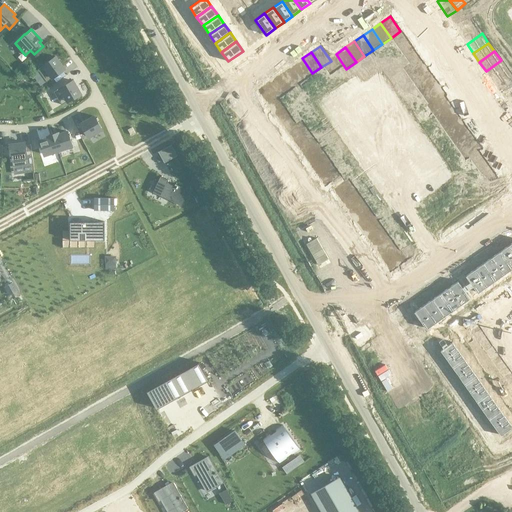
[(44,65),(38,69),(46,81),(52,77),(56,82),(65,75),(62,70),(64,68),(56,56),(49,61),(48,61),(44,64),(44,65)]
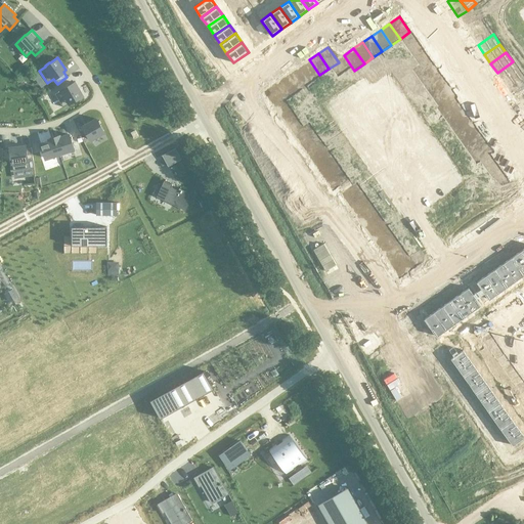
[(309,59),(300,67),(311,82),(319,75),(309,59)]
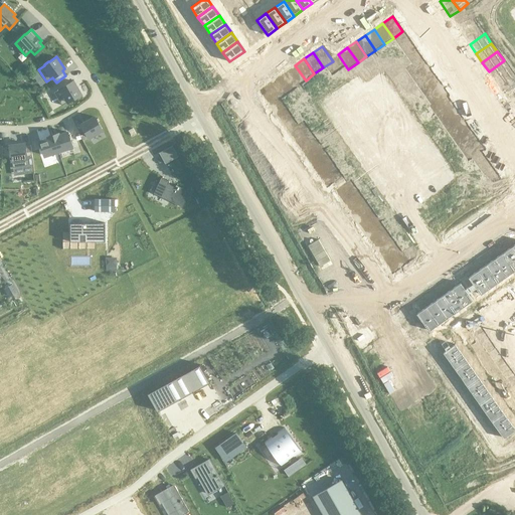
[(421,58),(406,68),(413,78),(428,67),(421,58)]
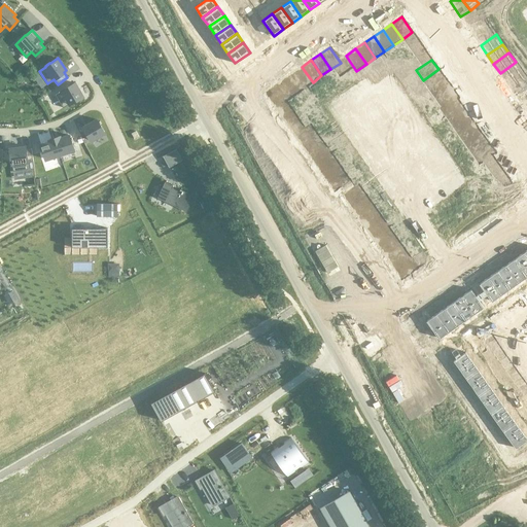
[(516,62),(500,73),(506,82),(522,71),(516,62)]
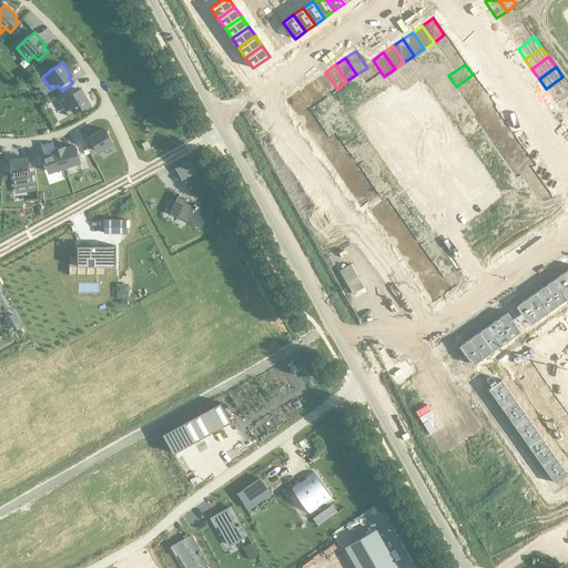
[(325,72),(315,79),(327,95),(337,89),(325,72)]
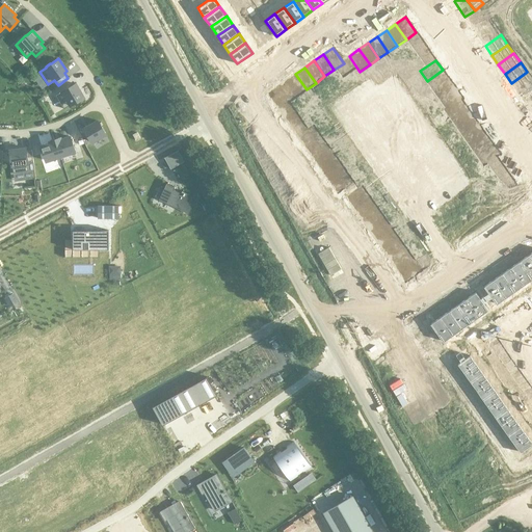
[(443,70),(427,81),(433,89),(449,79),(443,70)]
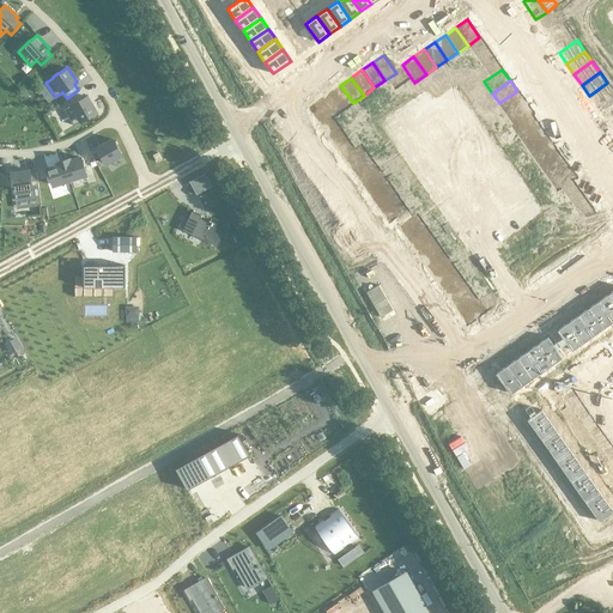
[(612,91),(607,83),(589,96),(596,107),(612,95),(612,91)]
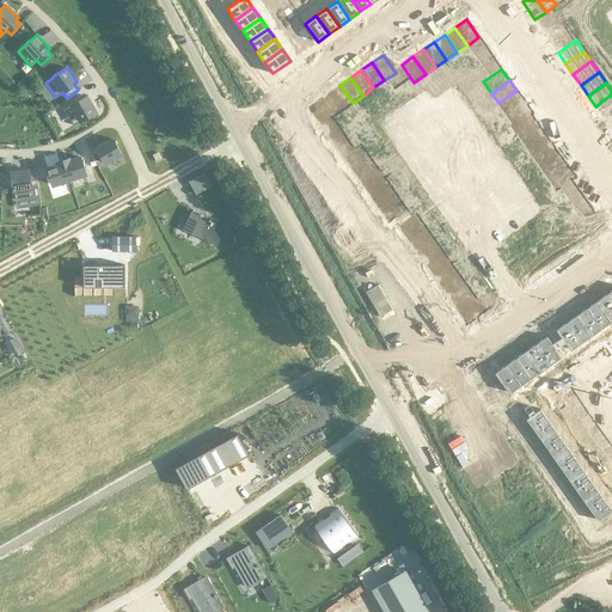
[(340,85),(329,92),(342,110),(353,103),(340,85)]
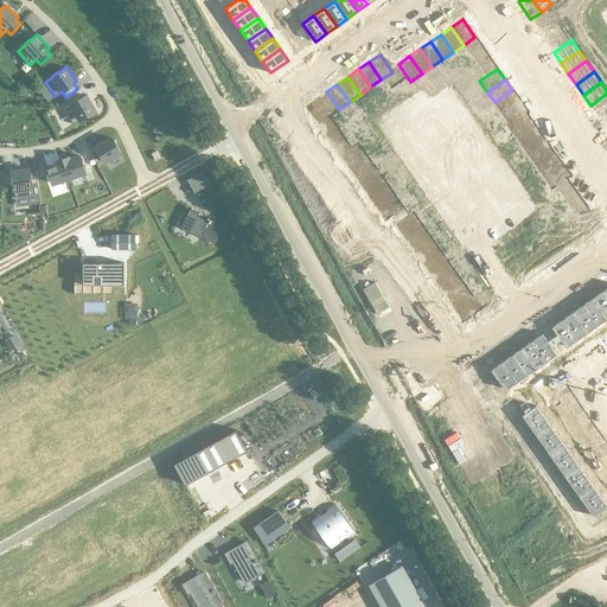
[(512,90),(494,102),(502,113),(519,101),(512,90)]
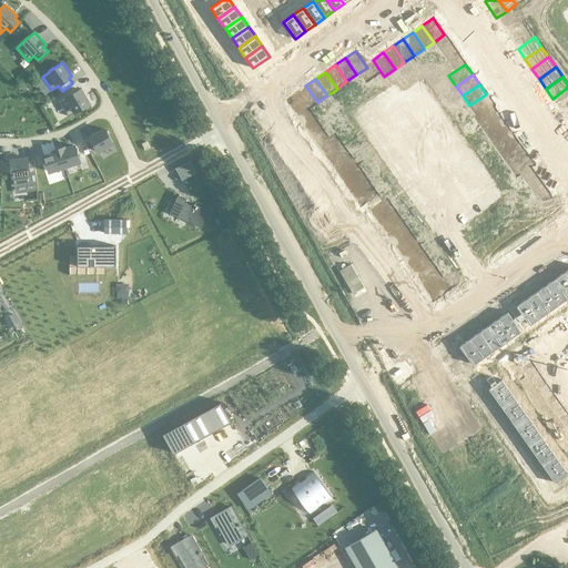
[(305,85),(296,92),(307,109),(317,102),(305,85)]
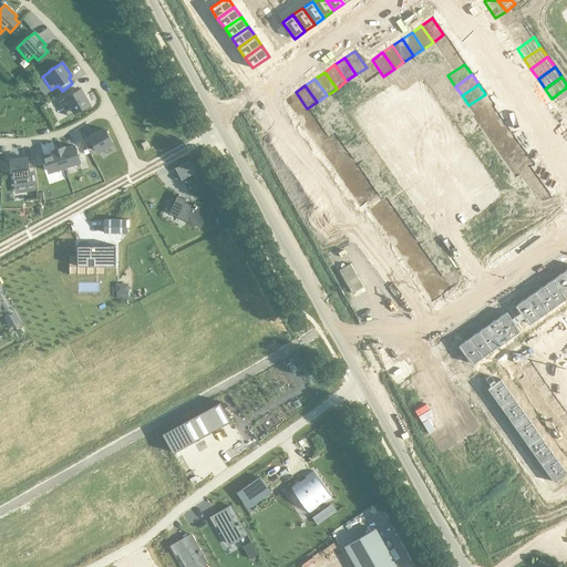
[(60,102),(68,115),(75,112),(81,109),(89,103),(81,89),(60,102)]
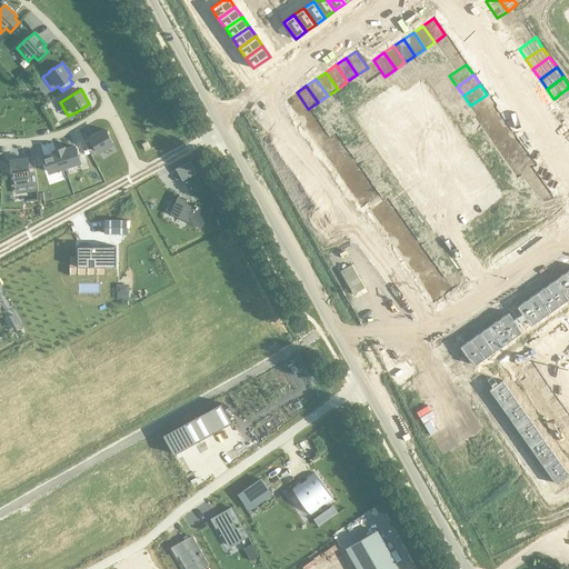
[(297,92),(286,100),(298,117),(308,109),(297,92)]
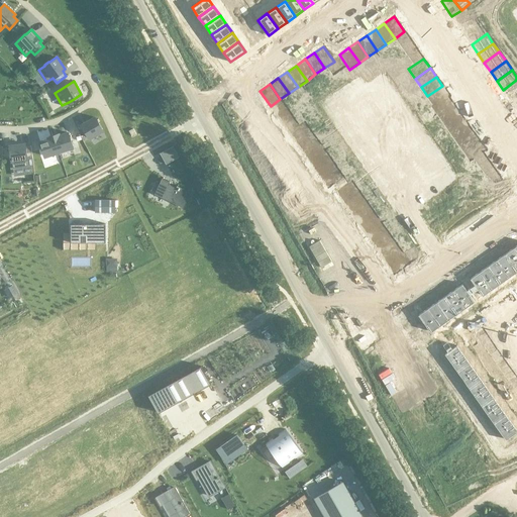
[(442,86),(427,96),(433,105),(434,105),(447,96),(449,95),(442,86)]
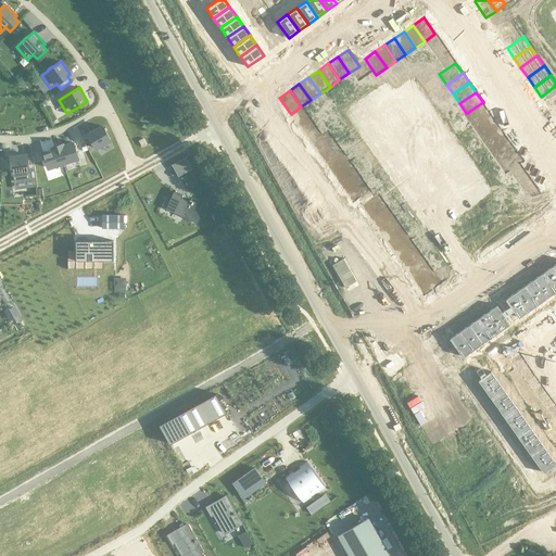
[(466,113),(464,114),(471,124),(488,113),(481,103),(467,113),(466,113)]
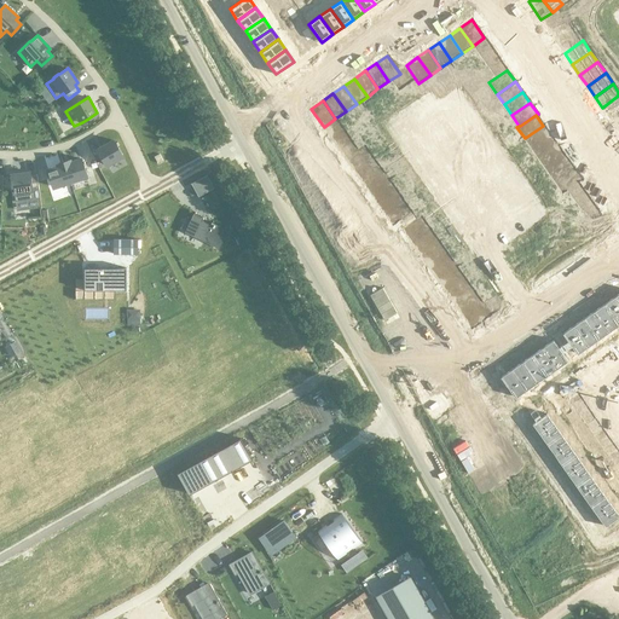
[(543,126),(525,138),(532,149),(550,136),(543,126)]
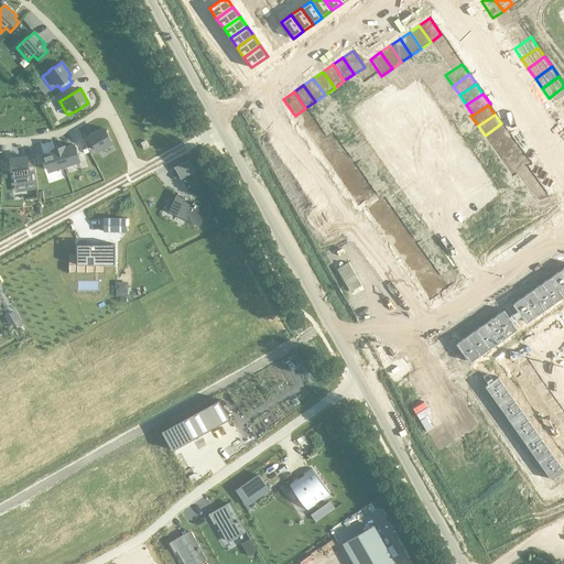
[(501,123),(485,136),(492,145),(509,133),(501,123)]
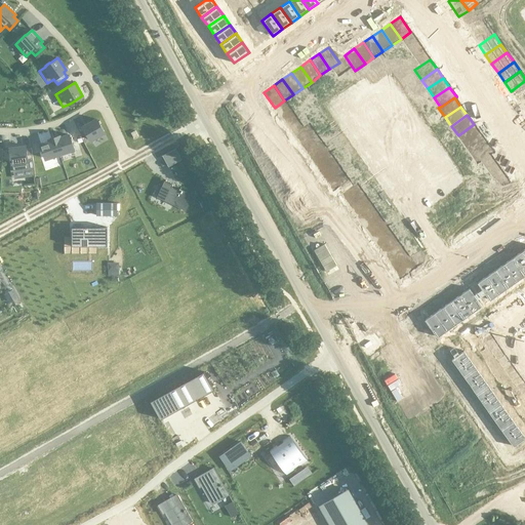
[(83,126),(91,139),(105,132),(104,131),(104,130),(101,125),(96,119),(83,126)]
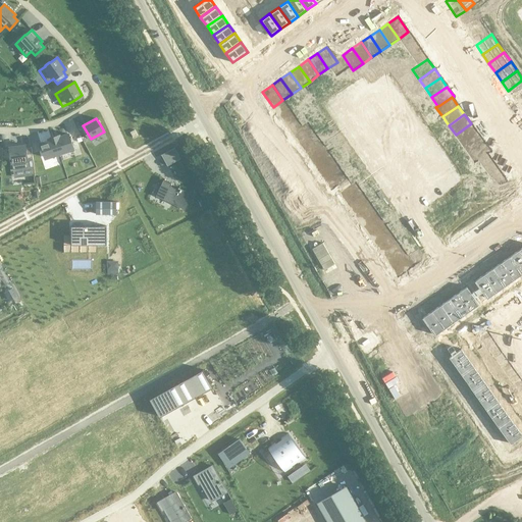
[(308,123),(293,134),(299,144),(314,133),(308,123)]
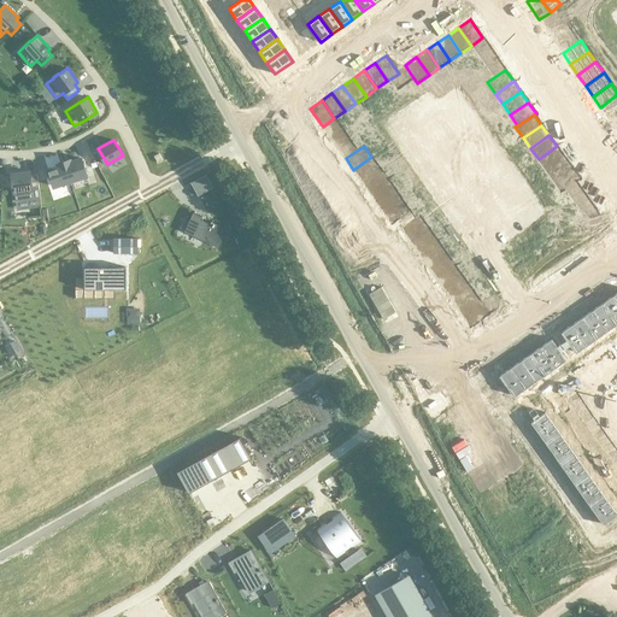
[(557,146),(539,159),(546,170),(564,157),(557,146)]
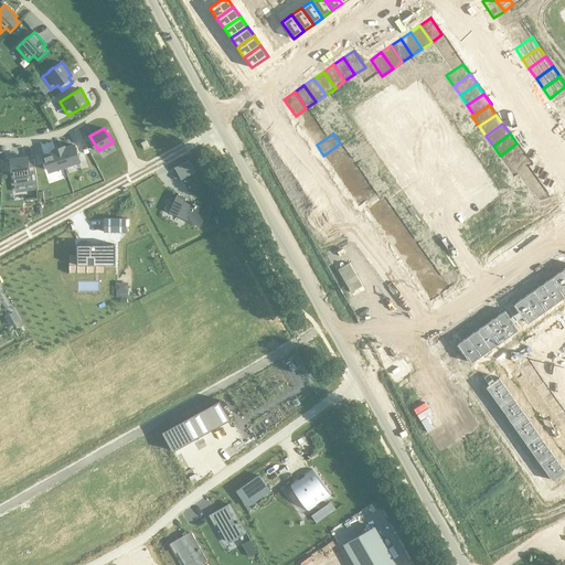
[(340,144),(323,156),(330,166),(347,153),(340,144)]
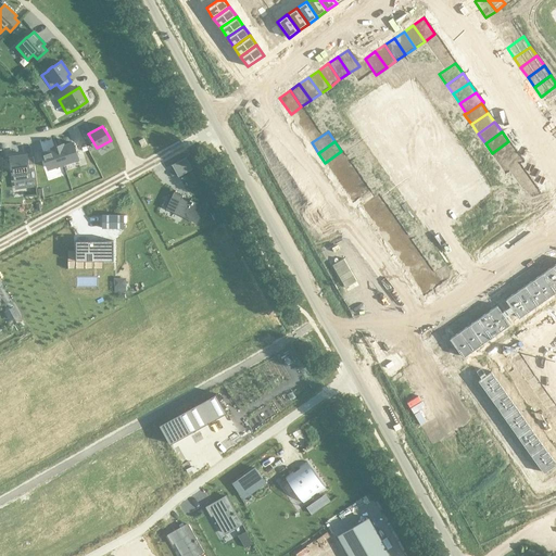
[(508,141),(492,153),(498,162),(515,151),(508,141)]
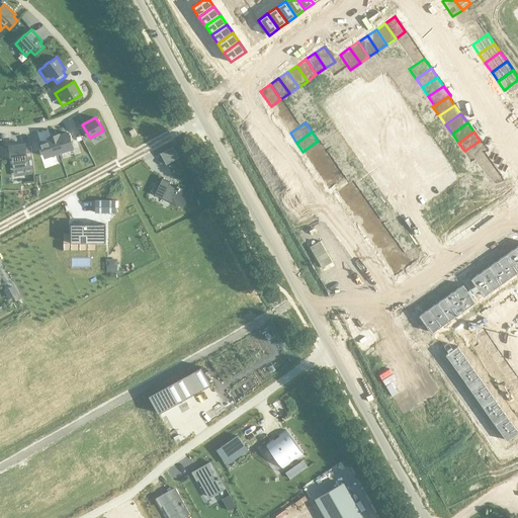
[(54,136),(59,152),(73,147),(72,146),(73,146),(71,140),(68,133),(60,136),(59,134),(54,136)]
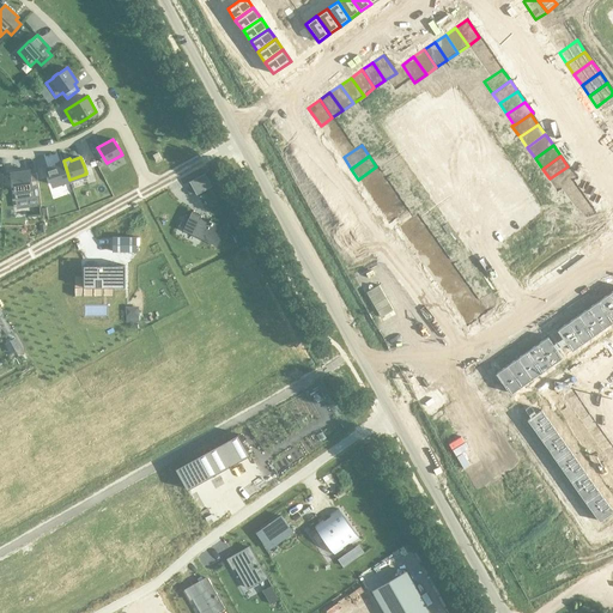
[(53,183),(54,184),(70,180),(64,161),(58,163),(58,164),(48,168),(50,177),(53,183)]
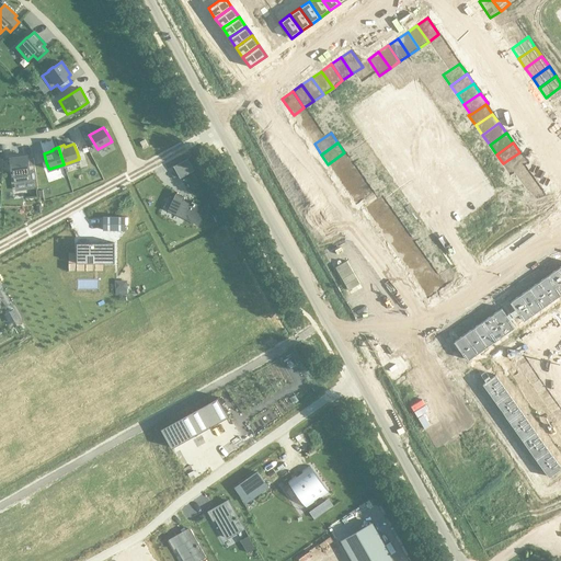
[(344,152),(328,164),(335,173),(352,162),(344,152)]
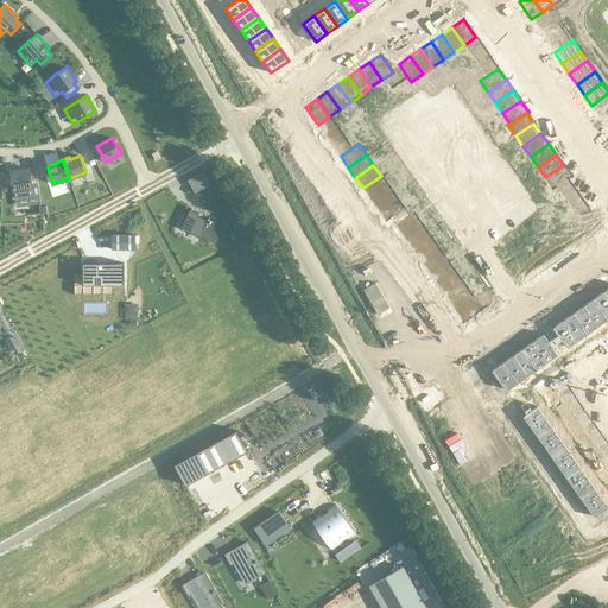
[(563,165),(545,177),(553,189),(571,176),(563,165)]
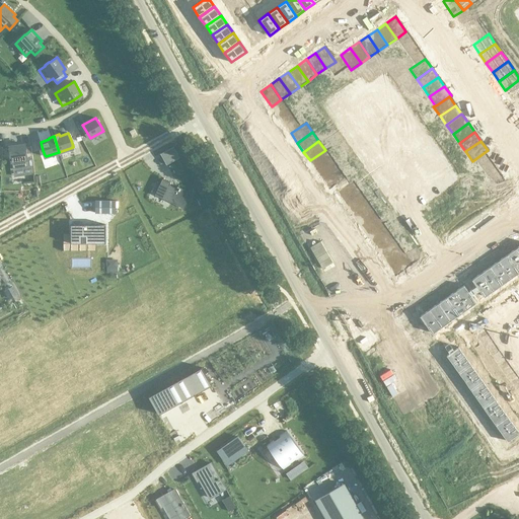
[(24,144),(10,146),(11,155),(10,155),(11,161),(12,161),(13,168),(28,166),(27,159),(32,158),(31,146),(25,147),(24,144)]
